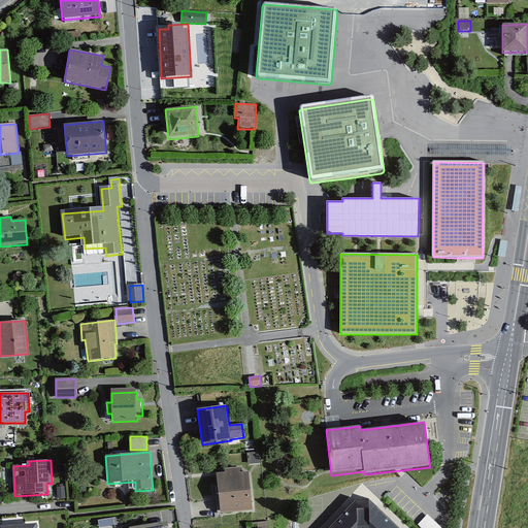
[(253,510),(249,471),(240,472),(239,467),(225,469),(225,473),(217,474),(221,514),(253,510)]
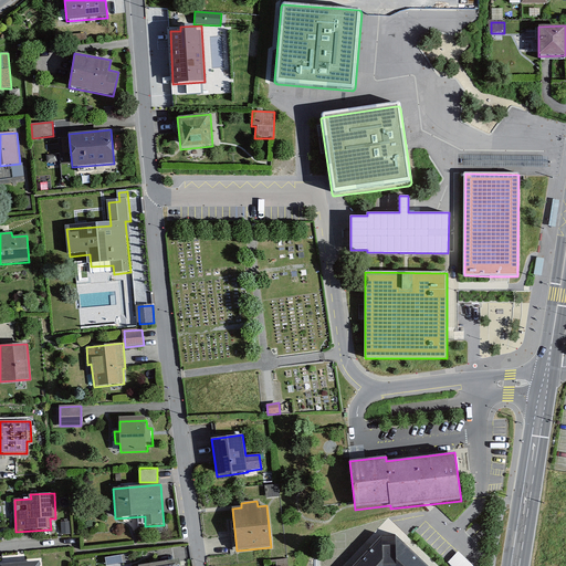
[(61,522),(61,535),(71,534),(70,522),(61,522)]
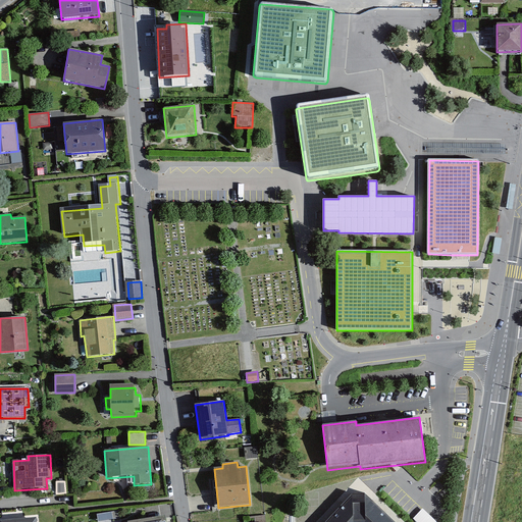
[(365,504),(353,505),(353,493),(325,521),(394,521),(365,494),(365,504)]
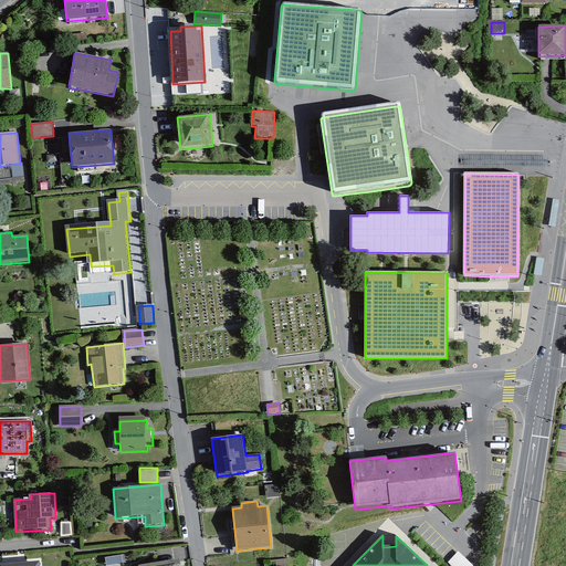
[(458,552),(448,563),(451,565),(472,565),(459,552),(458,552)]
